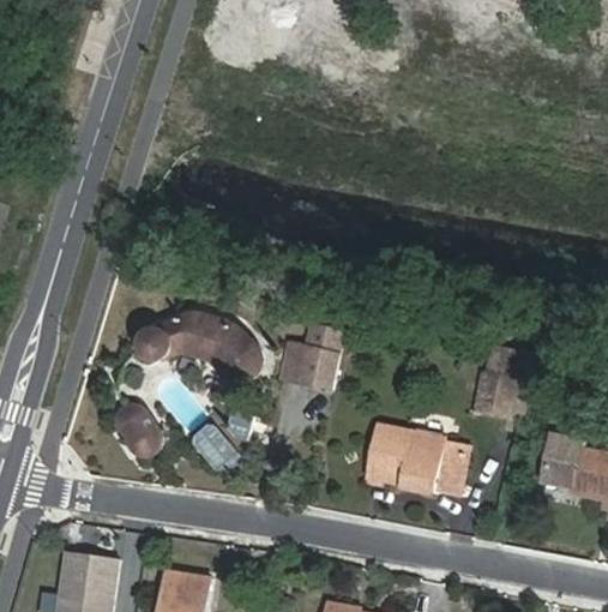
[(156,361),(176,351),(194,354),(210,359),(214,366),(214,367),(215,369),(216,370),(216,371),(217,372),(218,373),(220,375),(221,376),(222,376),(223,377),(224,378),(226,378),(227,379),(228,379),(229,381),(230,381),(232,382),(233,382),(234,382),(235,382),(236,382),(238,382),(239,382),(240,381),(241,381),(242,381),(244,379),(245,379),(246,378),(247,378),(248,377),(250,376),(251,375),(252,373),(253,372),(253,371),(254,371),(258,366),(260,360),(260,348),(259,347),(258,346),(257,343),(256,342),(254,340),(253,339),(252,337),(251,336),(248,334),(247,333),(246,331),(245,330),(244,329),(241,328),(240,327),(239,325),(236,324),(235,323),(233,322),(232,321),(227,318),(223,316),(218,315),(214,312),(209,312),(203,311),(198,310),(193,310),(188,310),(184,311),(179,311),(173,312),(168,313),(164,316),(160,317),(155,319),(150,322),(146,325),(143,328),(138,331),(133,340),(136,347),(138,354),(139,355),(140,357),(142,358),(143,358),(144,359),(145,360),(146,360),(148,360),(149,360),(150,361),(151,361),(156,361)]
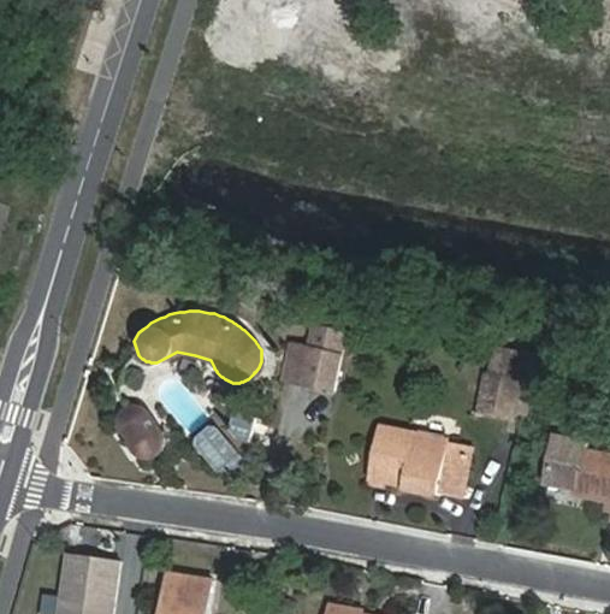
[(296,383),(330,390),(343,329),(311,319),(305,348),(296,383)]
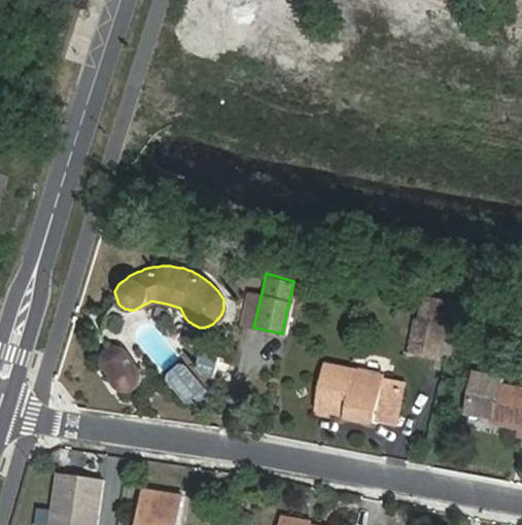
[(238,324),(253,327),(261,298),(245,293),(238,324)]
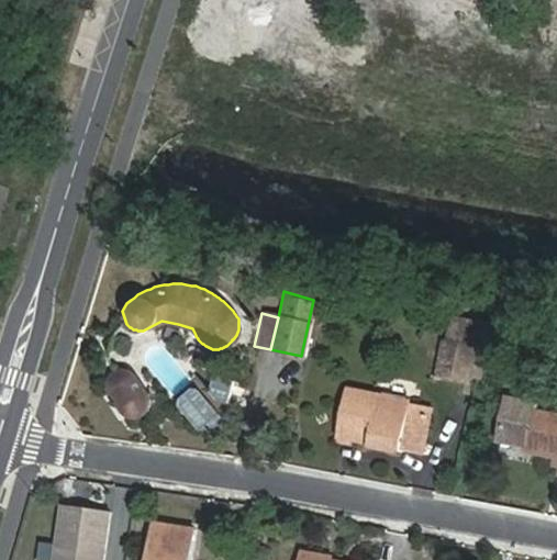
[(461,318),(456,345),(483,350),(489,323),(461,318)]
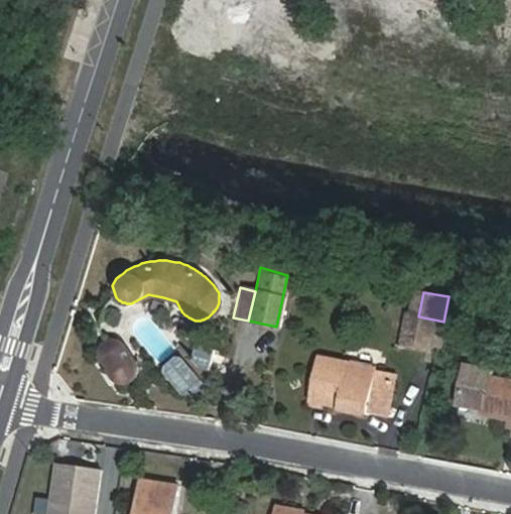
[(443,322),(418,316),(413,347),(437,351),(443,322)]
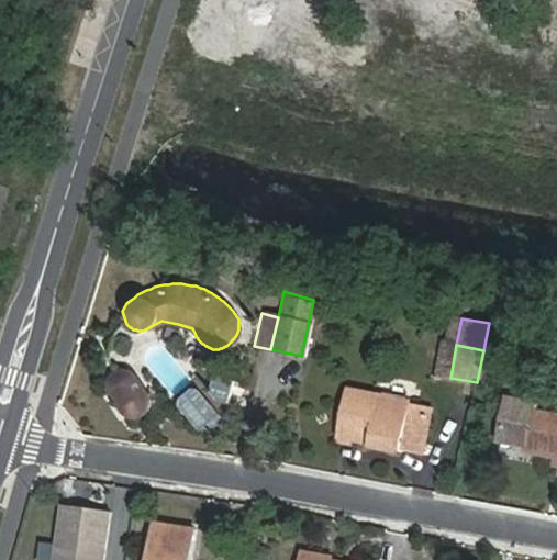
[(142,403),(144,393),(130,373),(129,372),(127,371),(126,371),(126,370),(125,370),(124,370),(123,369),(122,369),(121,369),(120,369),(119,369),(118,369),(117,369),(115,369),(114,369),(113,370),(112,370),(111,371),(110,371),(110,372),(109,372),(108,373),(108,374),(107,374),(107,376),(106,377),(104,378),(104,379),(103,380),(103,381),(102,382),(102,383),(102,384),(101,385),(118,410),(119,411),(120,412),(121,412),(122,412),(123,412),(123,413),(124,413),(125,413),(126,413),(127,413),(129,413),(130,413),(131,413),(131,414),(132,413),(133,413),(134,413),(135,412),(136,412),(136,411),(137,411),(138,410),(140,409),(141,407),(141,406),(142,405),(142,404),(142,403)]
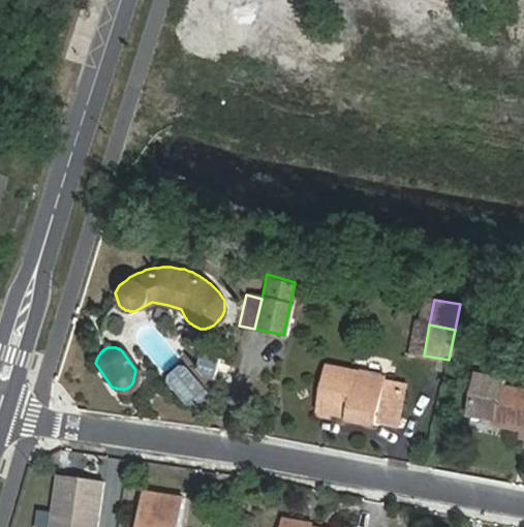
[(210,378),(216,358),(199,352),(194,371),(201,376),(210,378)]
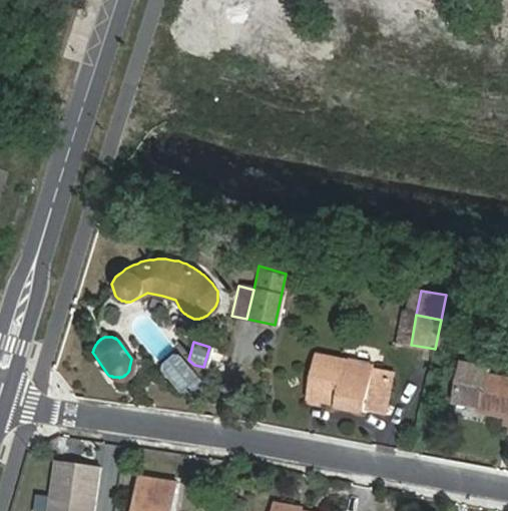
[(195,394),(199,380),(173,352),(168,352),(157,362),(156,367),(175,388),(195,394)]
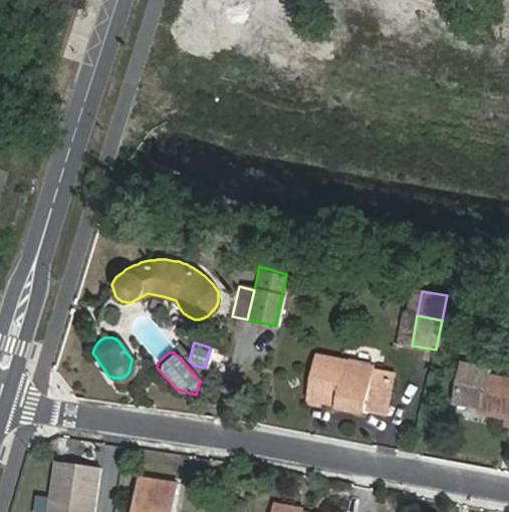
[(380,417),(390,370),(313,355),(304,399),(332,404),(332,408),(380,417)]
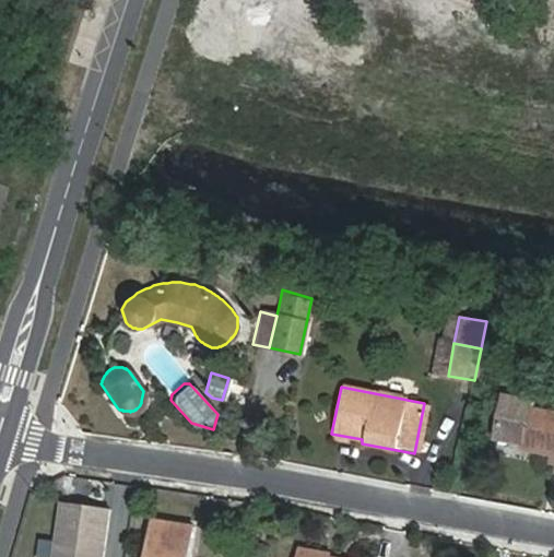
[(553,412),(526,407),(527,401),(495,394),(487,436),(518,442),(517,448),(544,452),(553,453),(553,412)]
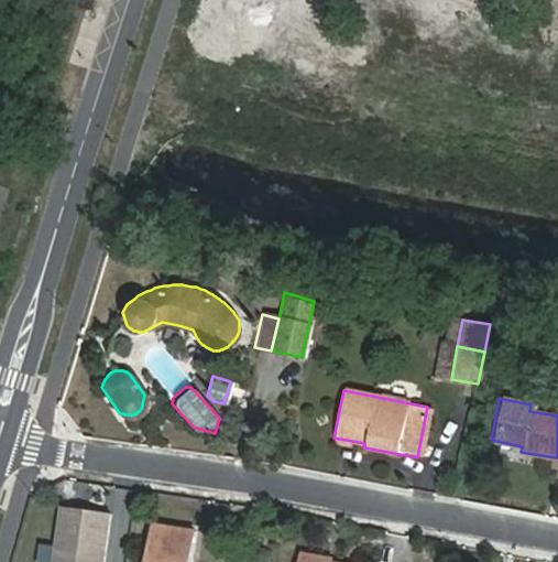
[(98,561),(106,512),(59,506),(51,561),(98,561)]
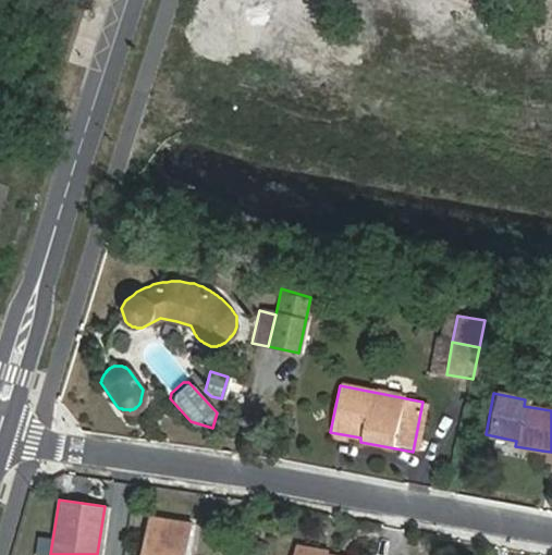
[(181,554),(187,522),(147,516),(145,533),(140,554),(181,554)]
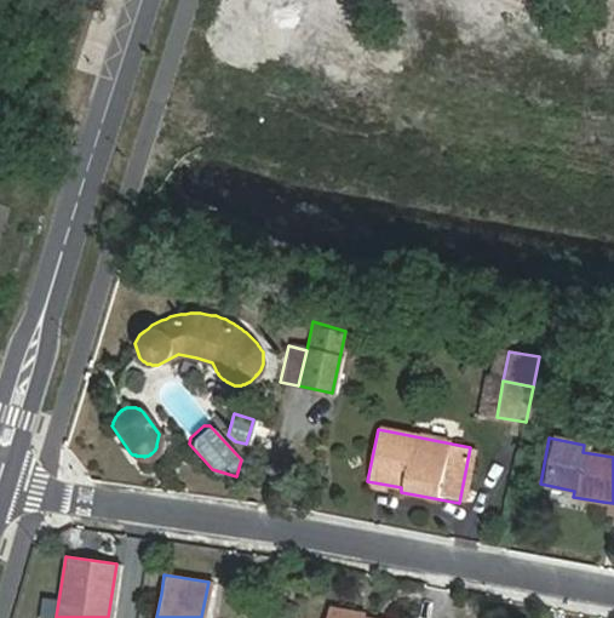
[(139,617),(156,617),(161,594),(144,591),(139,617)]
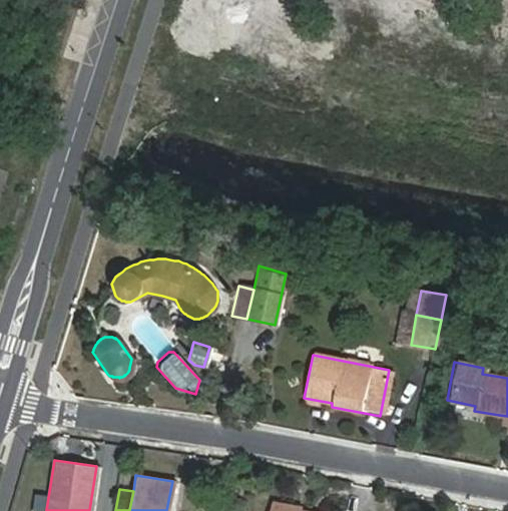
[(270,505),(298,510),(299,506),(270,500),(270,505)]
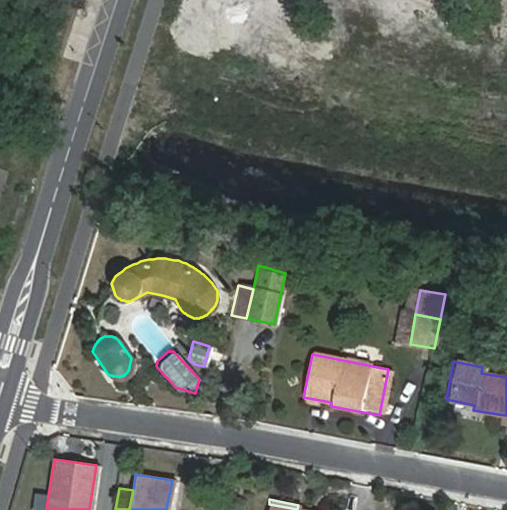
All buildings are outlined.
